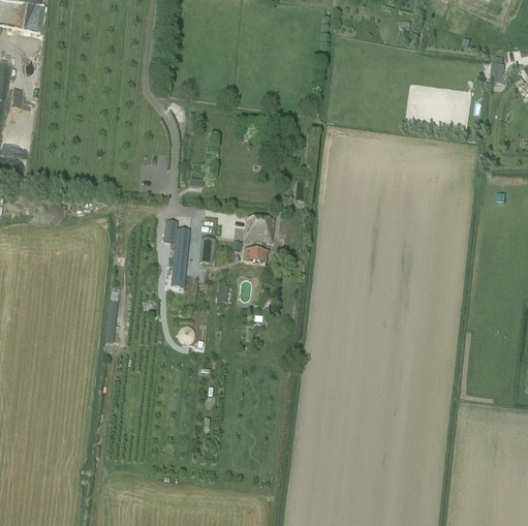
[(0,0),(0,24),(43,30),(47,2),(43,1),(43,0),(0,0)]
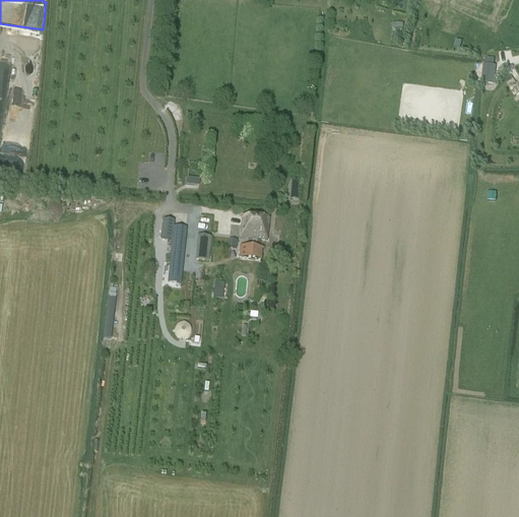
[(466,2),(464,10),(480,14),(482,6),(466,2)]
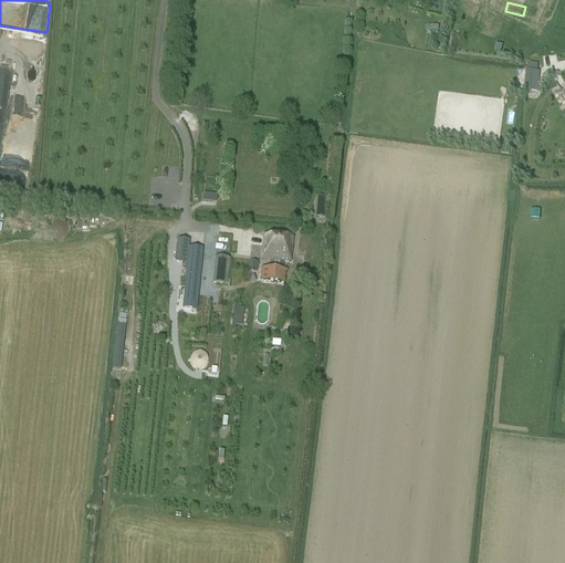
[(527,68),(526,74),(531,75),(530,89),(536,89),(539,89),(539,87),(541,70),(527,68)]
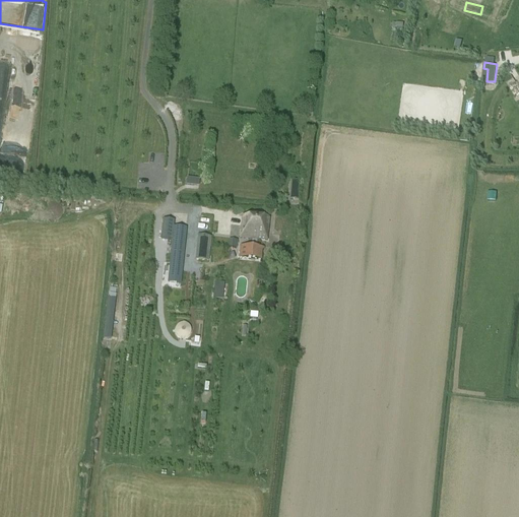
[(25,112),(35,112),(36,100),(17,99),(17,106),(25,106),(25,112)]
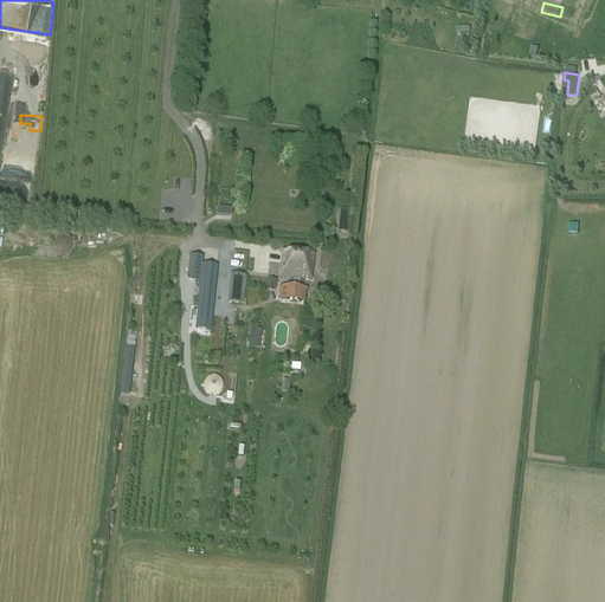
[(296,277),(300,277),(313,278),(315,251),(283,248),(281,276),(296,277)]
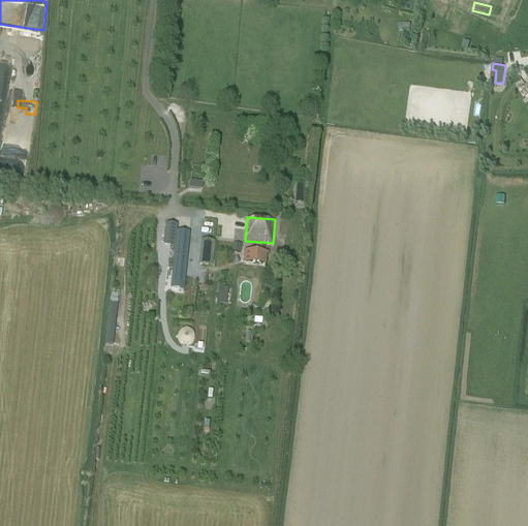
[(166,221),(165,241),(177,242),(172,284),(185,286),(190,230),(177,228),(178,222),(166,221)]
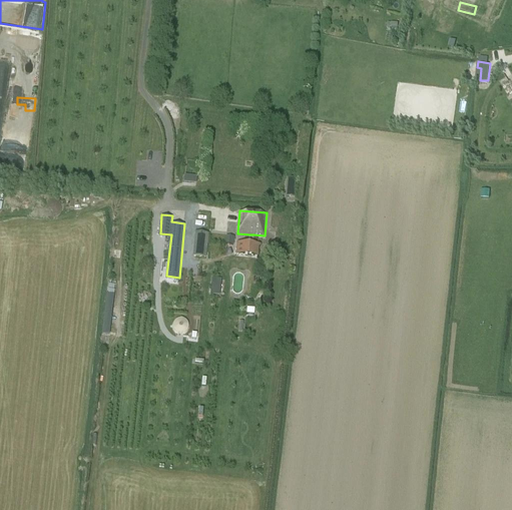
[(209,231),(195,229),(193,253),(207,256),(209,231)]
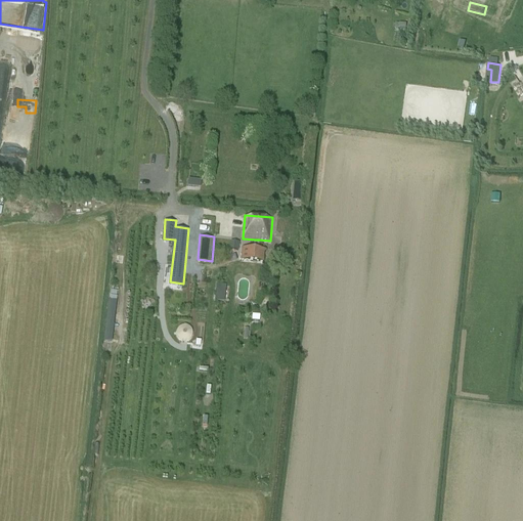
[(232,239),(231,247),(238,248),(240,240),(232,239)]
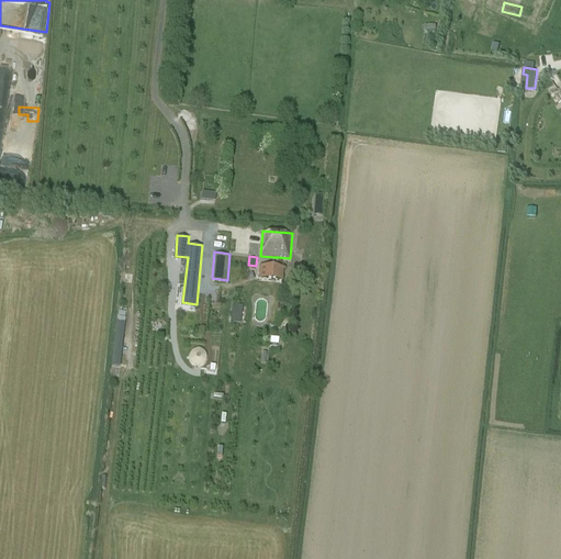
[(287,266),(278,265),(279,258),(273,257),(273,264),(260,263),(259,276),(283,278),(284,268),(287,268),(287,267),(287,266)]
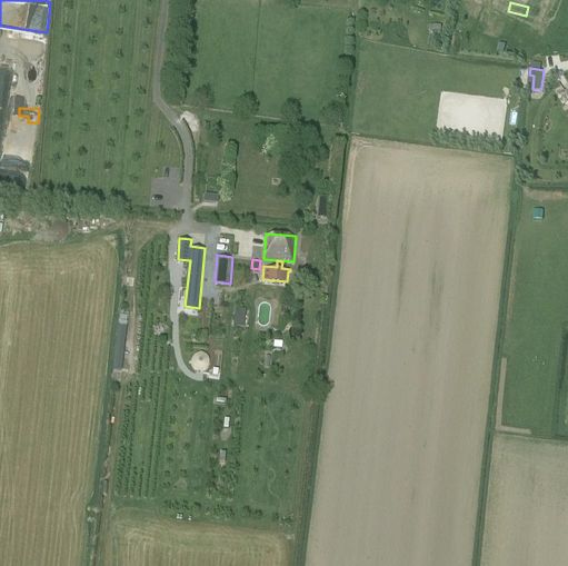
[(123,368),(129,319),(120,318),(115,367),(123,368)]
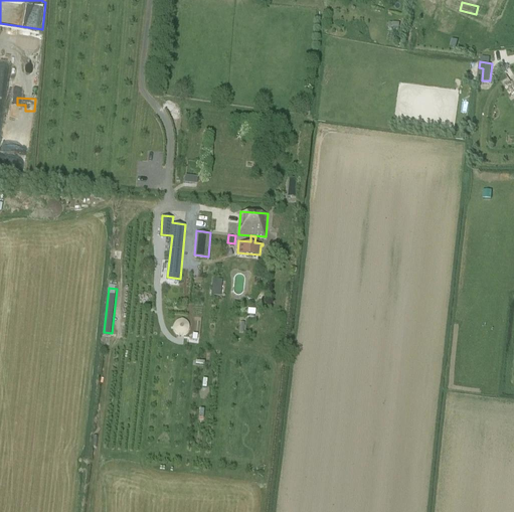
[(179,316),(174,328),(187,333),(192,321),(179,316)]
